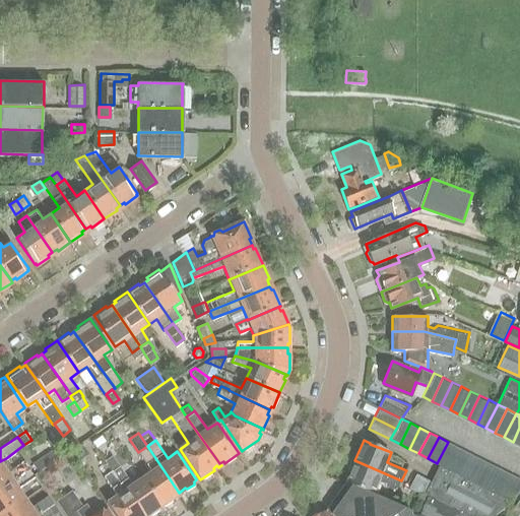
[(81,442),(71,449),(78,459),(84,454),(85,447),(81,442)]
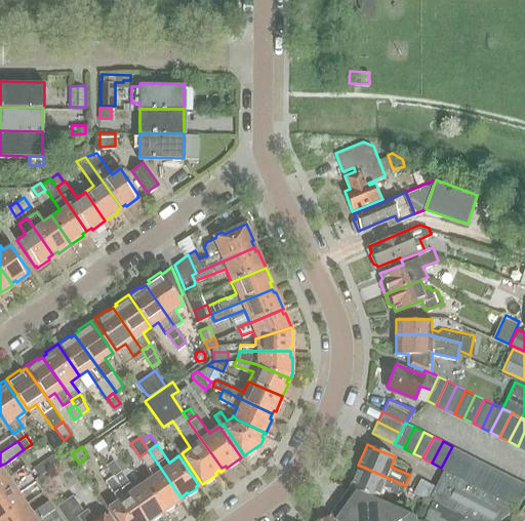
[(452,446),(441,468),(451,472),(461,451),(452,446)]
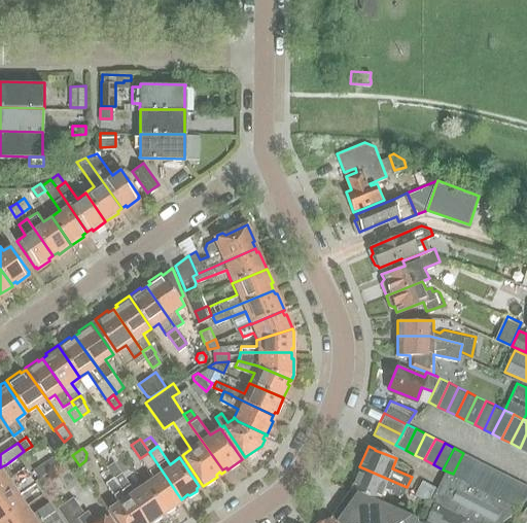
[(39,477),(62,460),(57,452),(33,468),(39,477)]
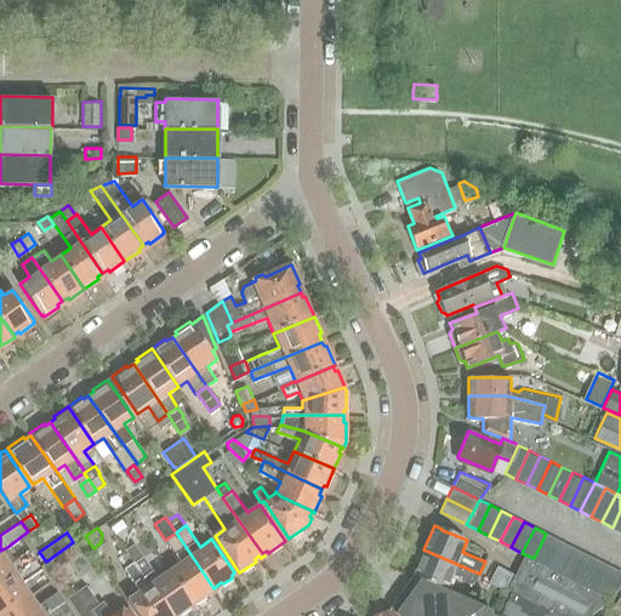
[(180,560),(169,568),(193,603),(194,600),(198,602),(205,595),(205,593),(214,588),(176,532),(165,540),(180,560)]
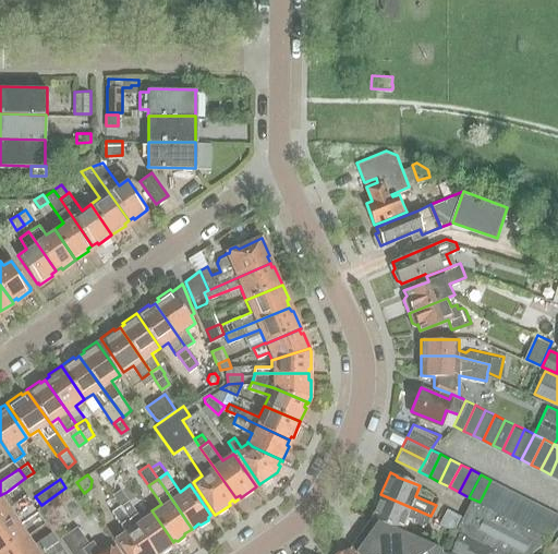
[(490,480),(480,502),(489,507),(501,484),(490,480)]
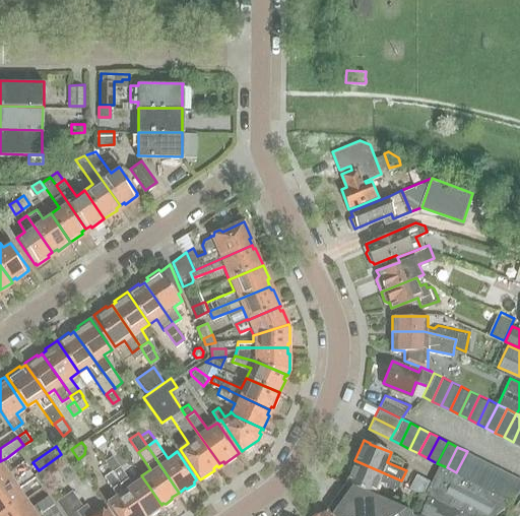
[(70,450),(56,460),(78,462),(70,450)]
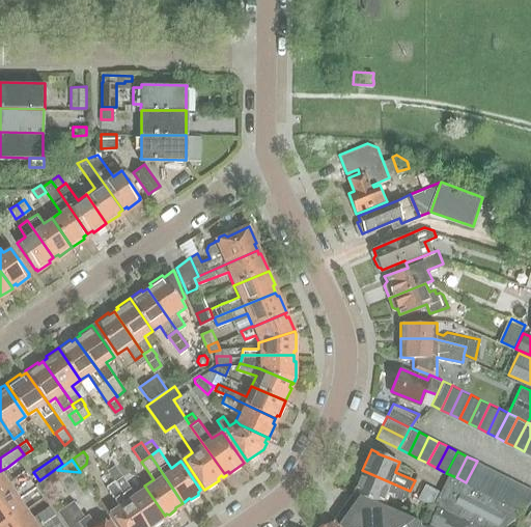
[(477,461),(466,482),(475,488),(486,466),(477,461)]
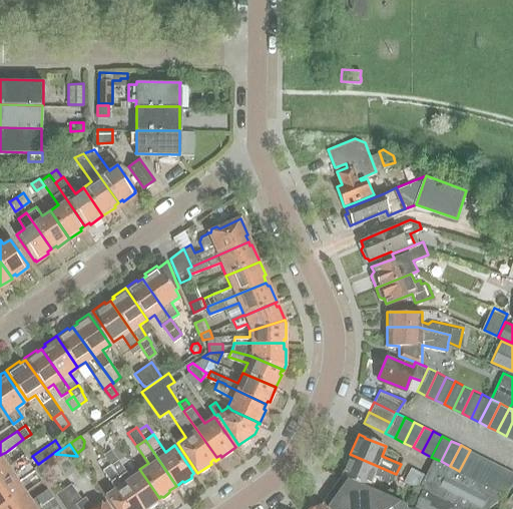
[(110,448),(103,453),(109,463),(111,462),(117,457),(110,448)]
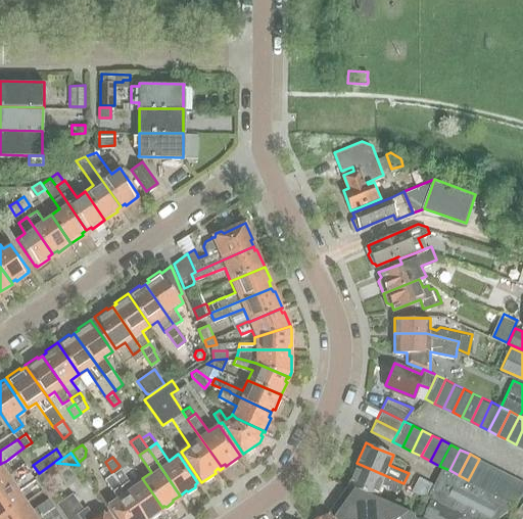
[(479,459),(468,480),(477,484),(488,464),(479,459)]
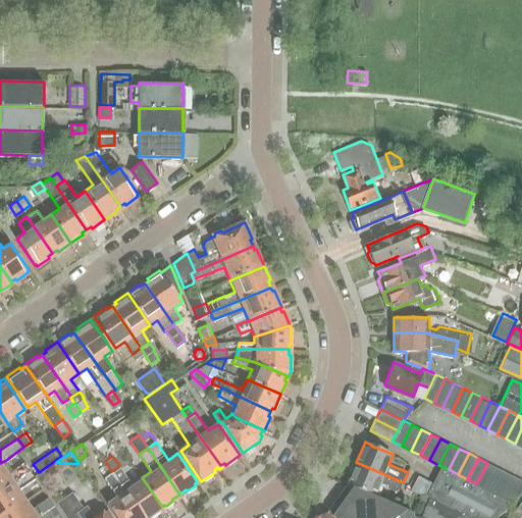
[(6,460),(0,463),(0,489),(30,469),(24,462),(12,470),(6,460)]
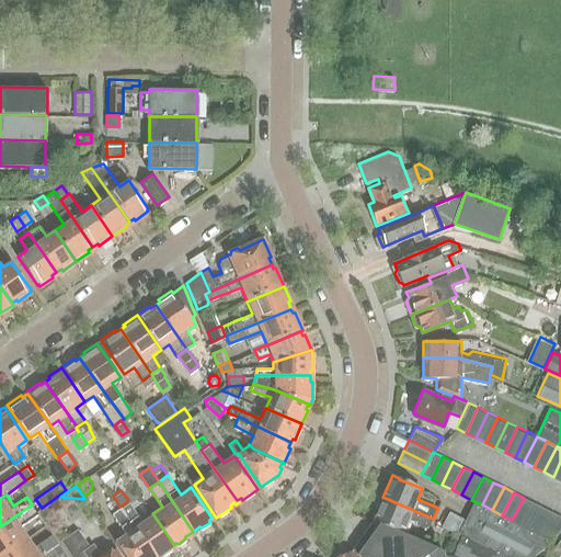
[(433,519),(382,497),(374,520),(403,532),(409,519),(428,526),(433,519)]
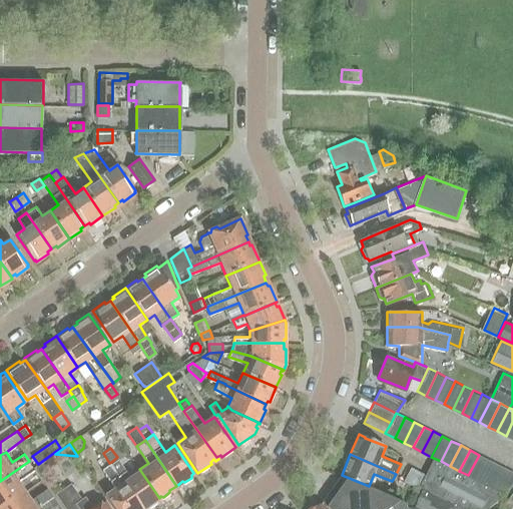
[(479,455),(468,475),(478,480),(488,459),(479,455)]
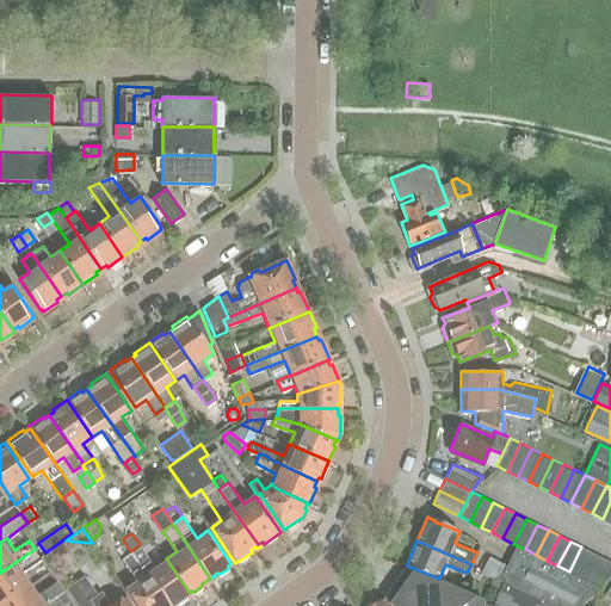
[(133,550),(130,551),(168,605),(177,601),(179,603),(187,597),(186,594),(190,593),(166,558),(155,567),(140,544),(133,550)]
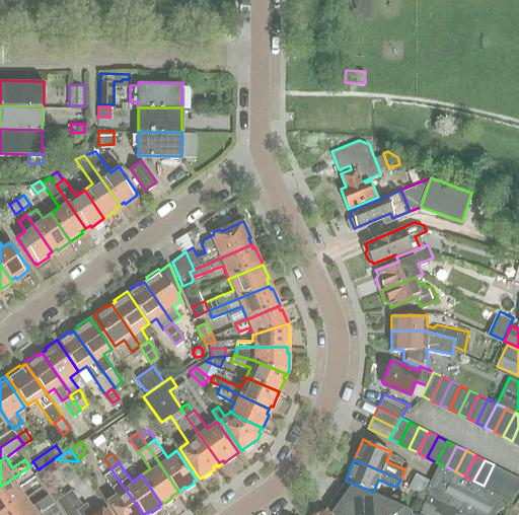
[(427,493),(423,503),(419,511),(411,511),(412,508),(409,507),(402,514),(491,514),(495,513),(511,500),(502,496),(493,491),(484,486),(473,481),(464,476),(455,471),(446,466),(438,463),(429,479),(423,491),(427,493)]
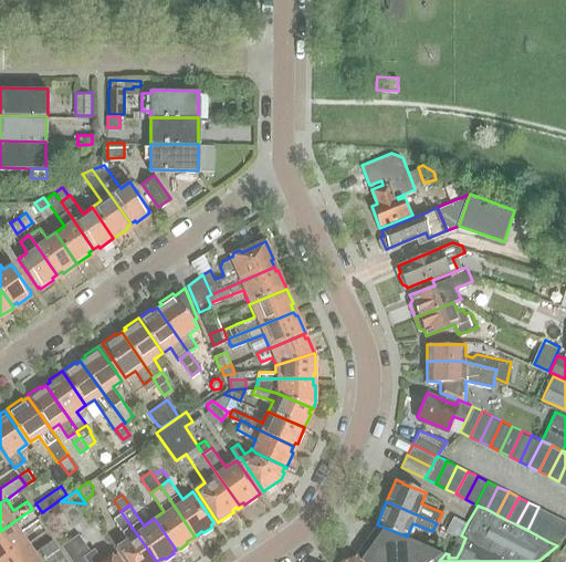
[(538,507),(527,530),(537,536),(548,512),(538,507)]
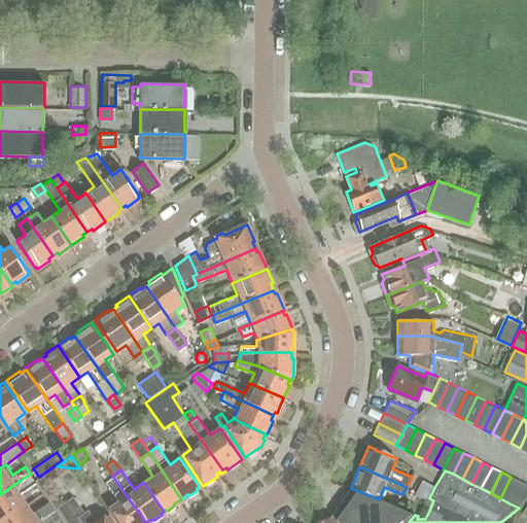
[(30,474),(0,494),(0,520),(26,503),(20,494),(36,482),(30,474)]
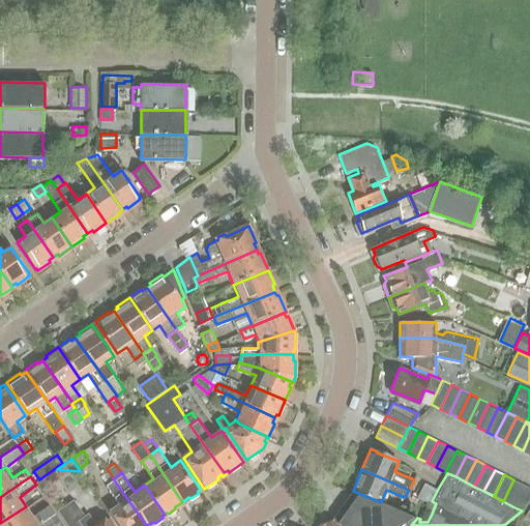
[(146,525),(113,478),(104,485),(117,503),(108,509),(118,525),(146,525)]
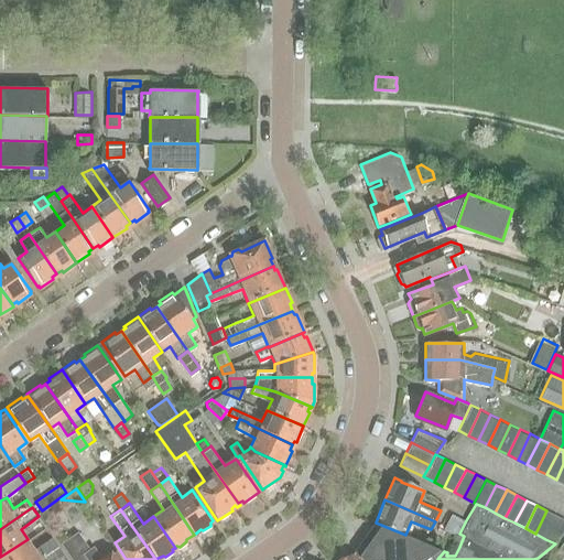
[(546,510),(535,534),(545,539),(557,516),(546,510)]
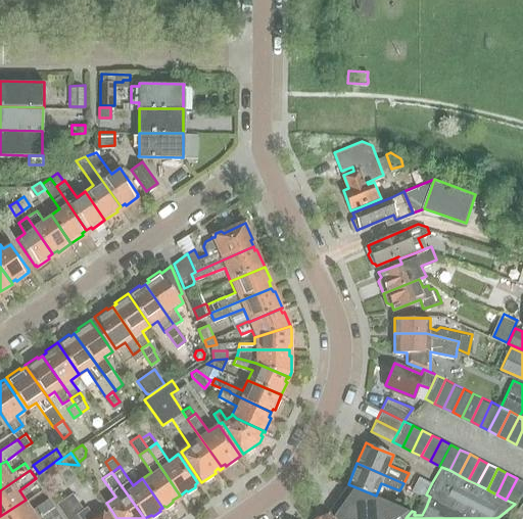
[(419,475),(411,490),(423,496),(425,497),(426,494),(432,482),(419,475)]
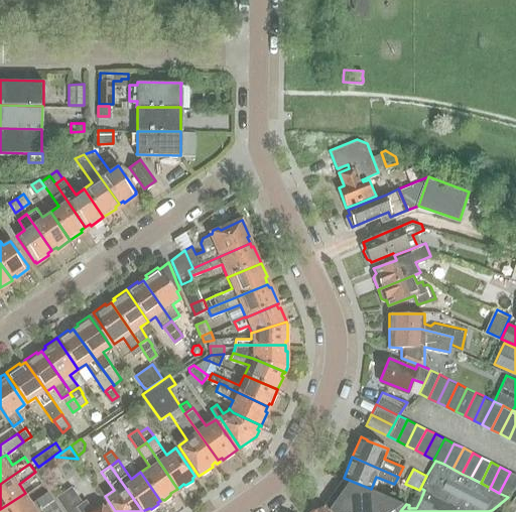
[(515,474),(510,472),(499,493),(508,497),(515,482),(515,474)]
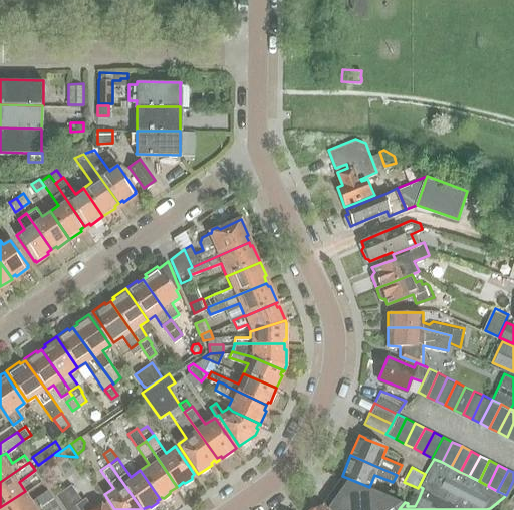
[(390,509),(403,501),(369,487),(342,476),(322,503),(327,509),(390,509)]
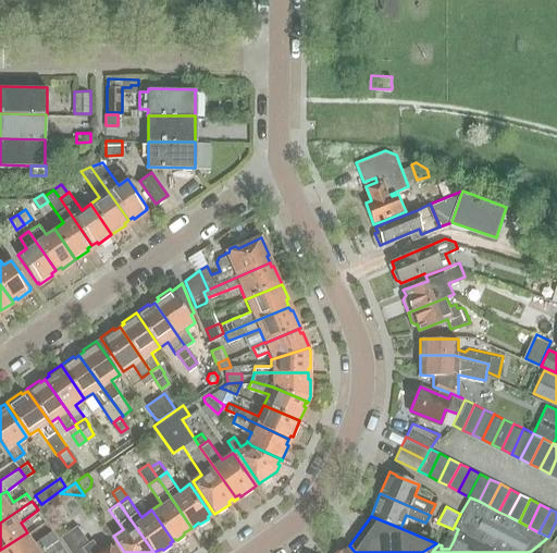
[(76,524),(69,529),(60,536),(72,552),(120,552),(113,544),(101,552),(93,539),(89,541),(76,524)]
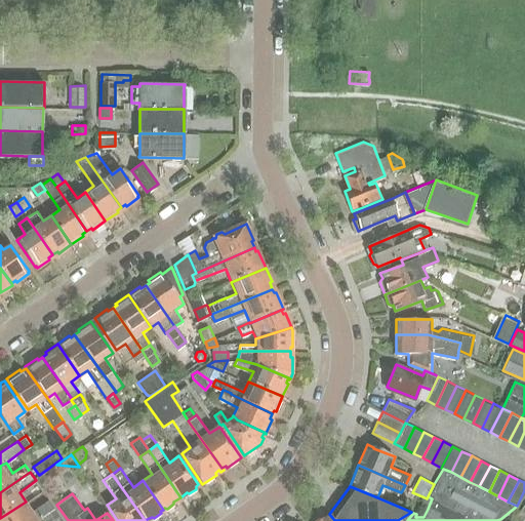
[(26,502),(0,518),(0,520),(34,520),(54,507),(49,499),(32,511),(26,502)]
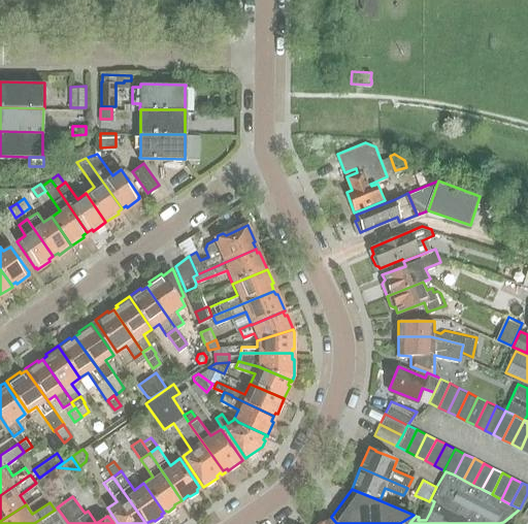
[(55,510),(34,523),(52,523),(60,519),(55,510)]
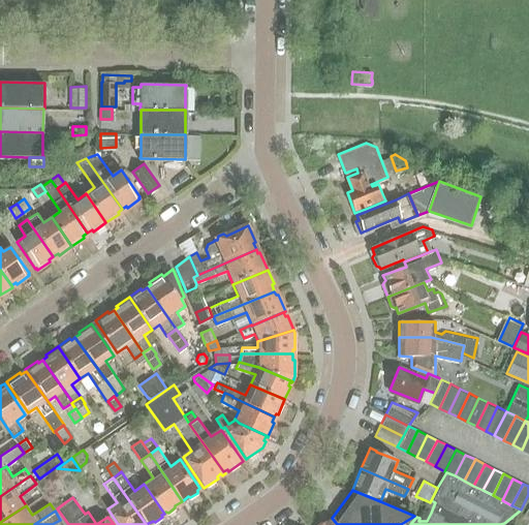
[(410,524),(416,517),(414,516),(401,524),(410,524)]
